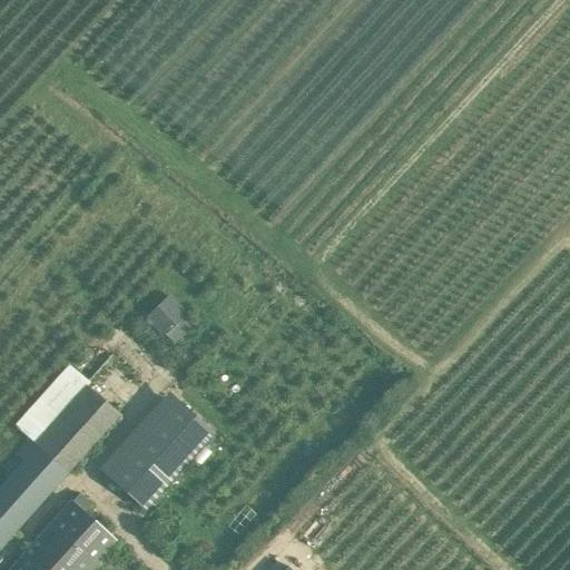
[(188,314),(169,294),(144,318),(161,338),(188,314)]
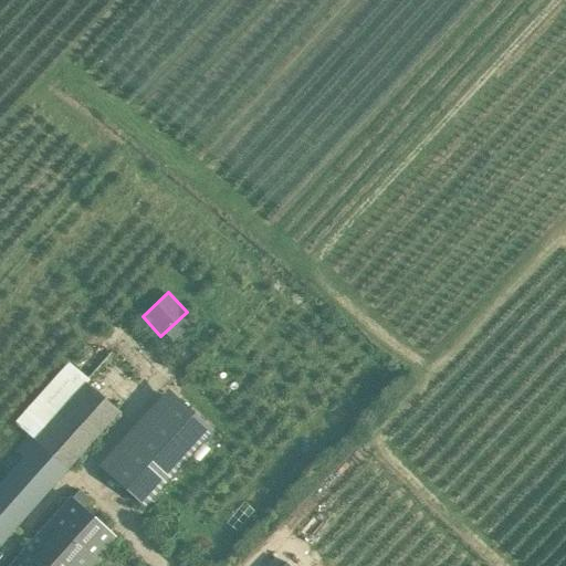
[(0,543),(119,411),(86,381),(87,379),(69,362),(10,427),(23,440),(14,449),(23,458),(0,483),(0,543)]
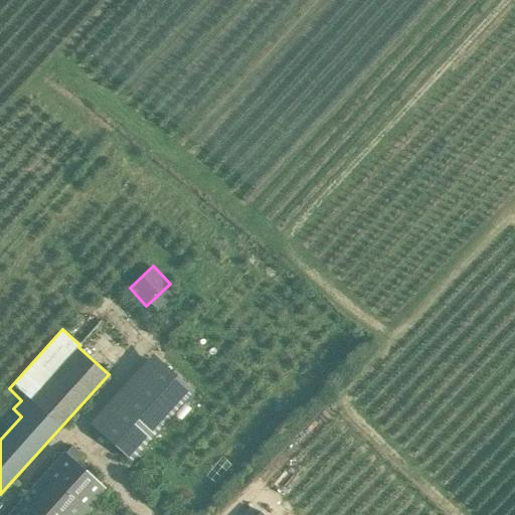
[(152,354),(89,423),(130,461),(193,390),(152,354)]
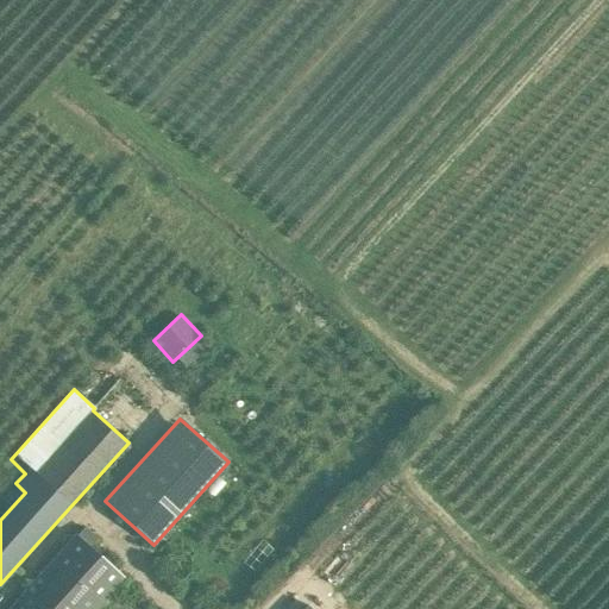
[(83,526),(8,608),(94,608),(123,578),(89,548),(98,539),(83,526)]
